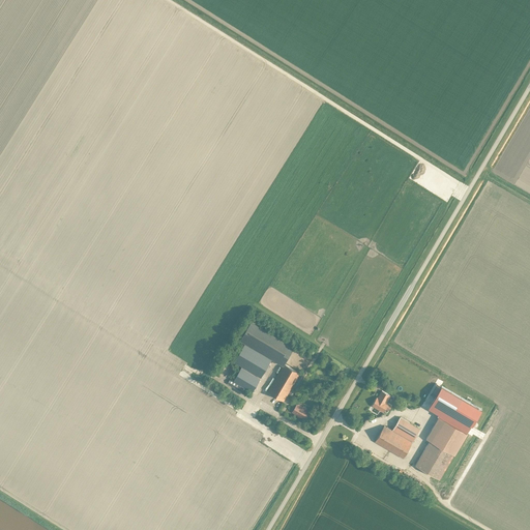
[(284,363),(293,347),(251,322),(239,340),(283,365),(284,363)]
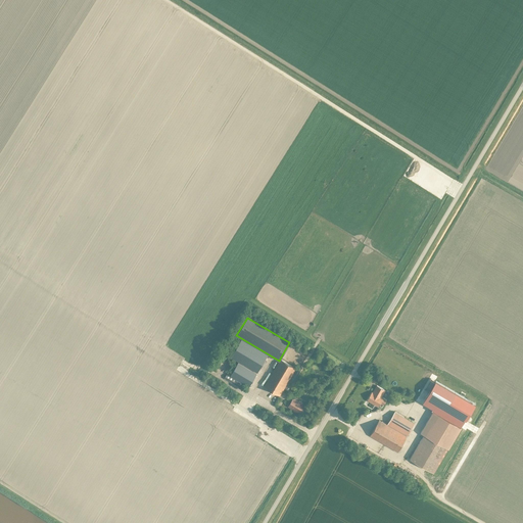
[(268,353),(241,338),(231,355),(257,372),(268,353)]
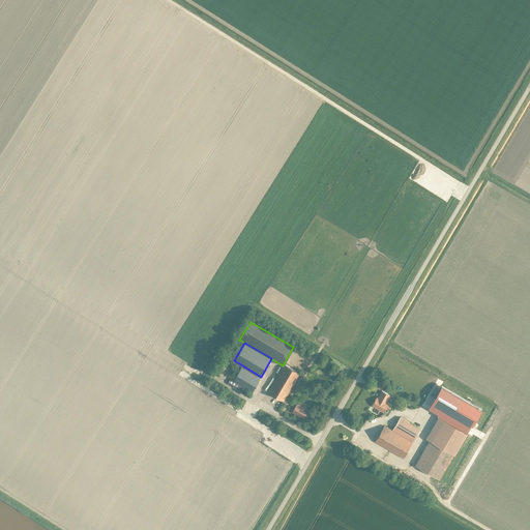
[(267,391),(284,401),(292,386),(299,373),(284,363),(283,365),(267,391)]
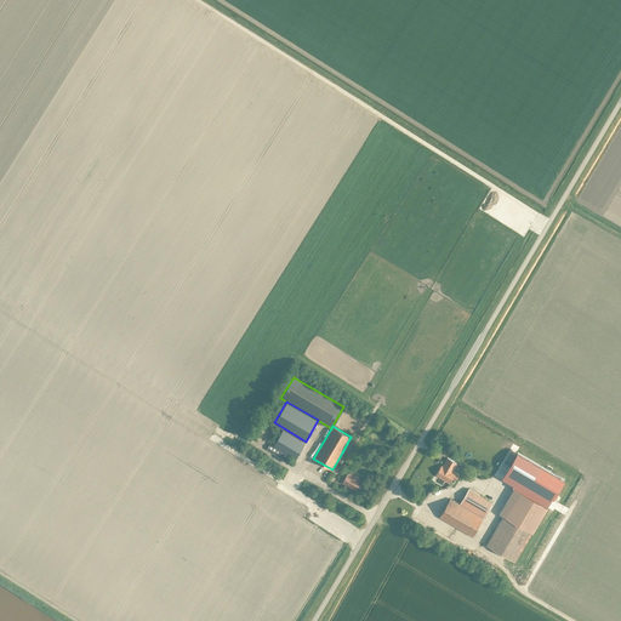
[(295,459),(305,443),(283,429),(273,445),(295,459)]
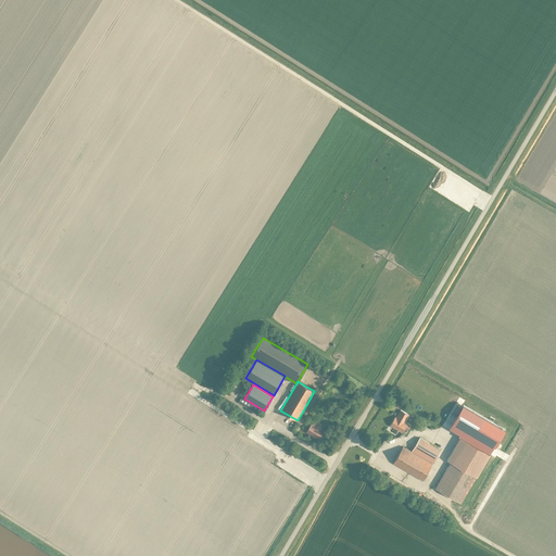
[(314,391),(306,405),(311,408),(319,393),(314,391)]
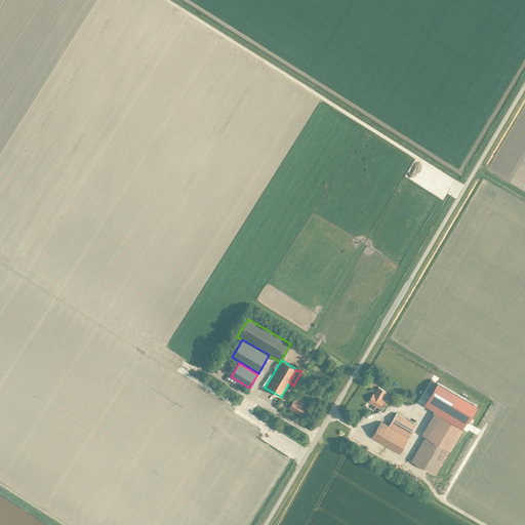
[(244,385),(235,378),(232,384),(242,389),(244,385)]
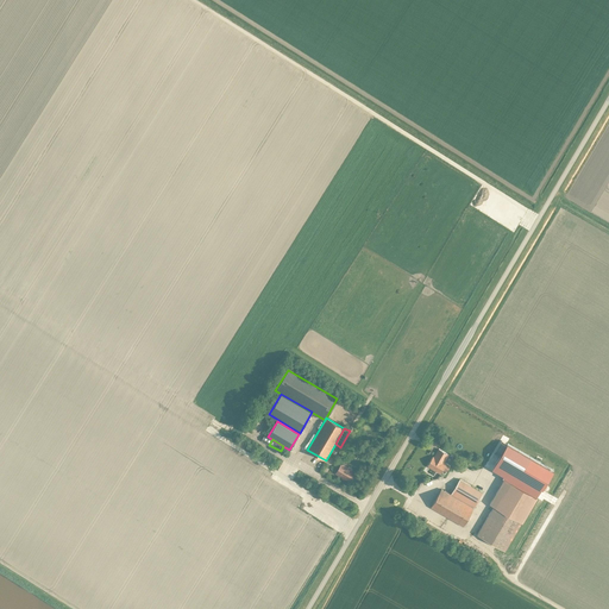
[(507,443),(496,462),(508,468),(503,475),(502,477),(504,478),(535,497),(541,488),(542,489),(554,470),(552,469),(507,443)]
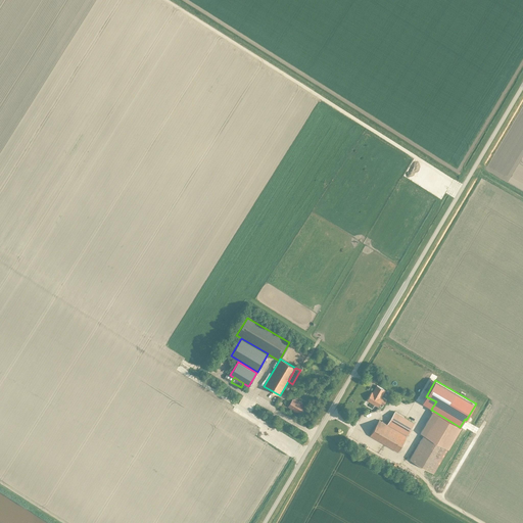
[(367,399),(378,406),(380,402),(383,405),(386,399),(383,397),(382,397),(380,396),(384,389),(377,385),(373,392),(372,391),(367,399)]
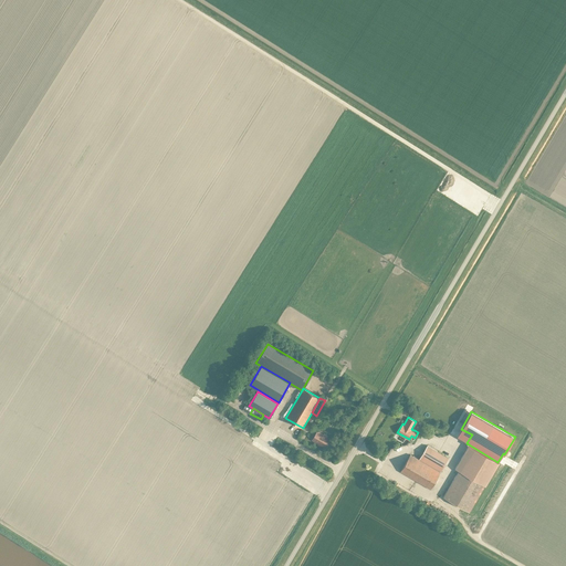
[(317,432),(313,440),(325,448),(329,439),(326,437),(327,436),(322,432),(321,433),(317,432)]
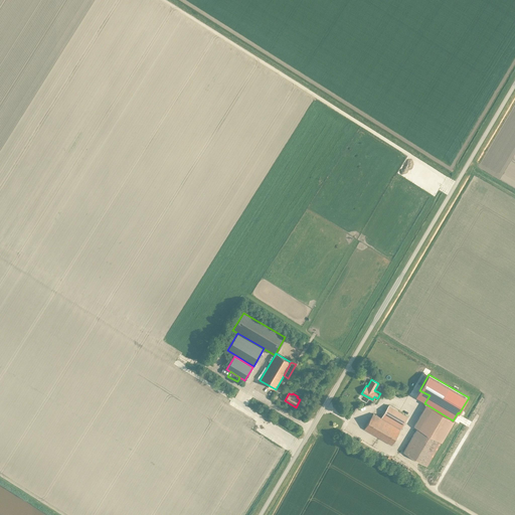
[(389,404),(381,417),(400,428),(408,416),(389,404)]
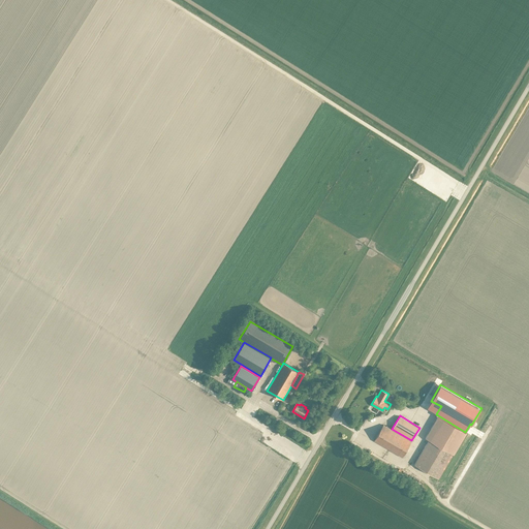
[(429,439),(414,464),(438,478),(453,454),(466,432),(465,432),(438,415),(425,437),(429,439)]
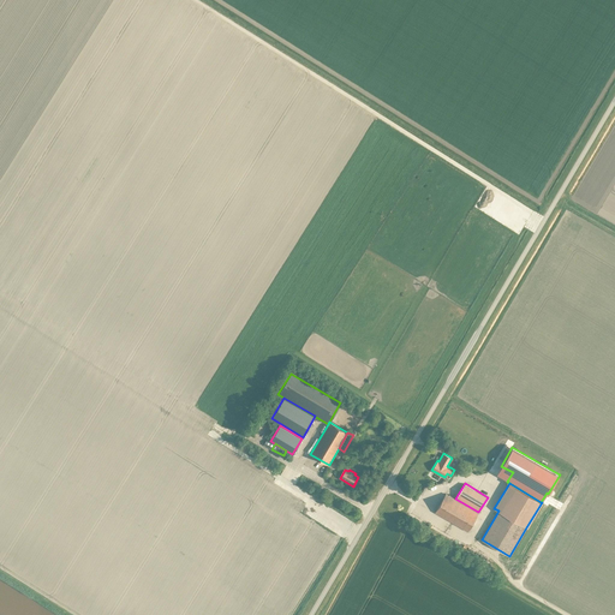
[(478,512),(455,499),(446,494),(435,512),(467,531),(478,512)]
